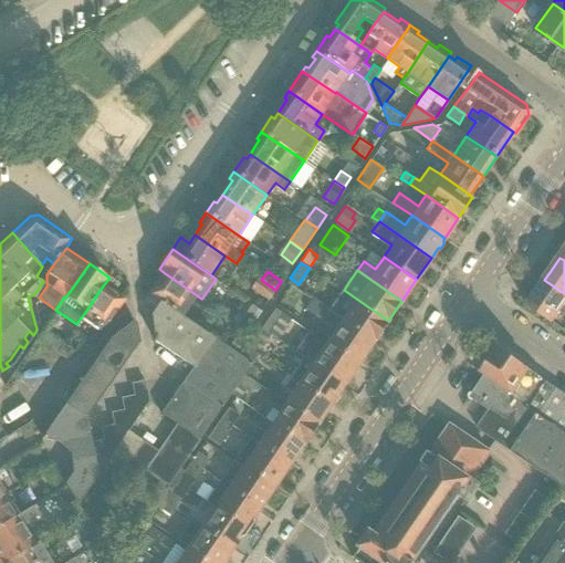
[(165,273),(150,293),(161,301),(184,315),(197,295),(165,273)]
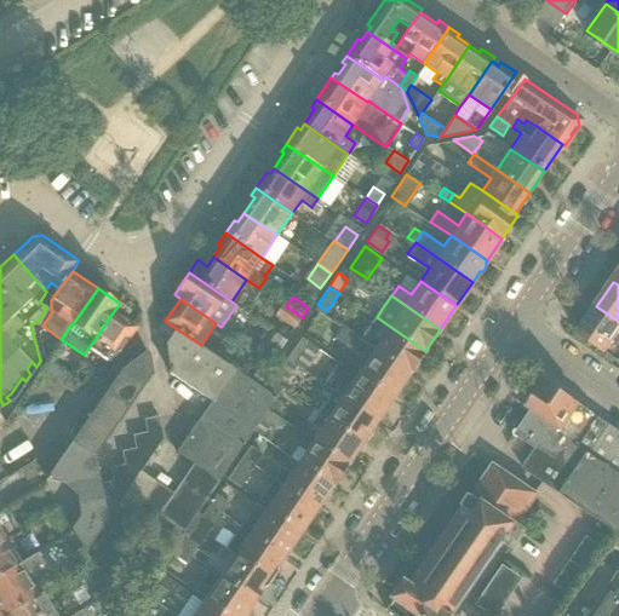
[(282,304),(275,314),(293,328),(302,317),(286,306),(282,304)]
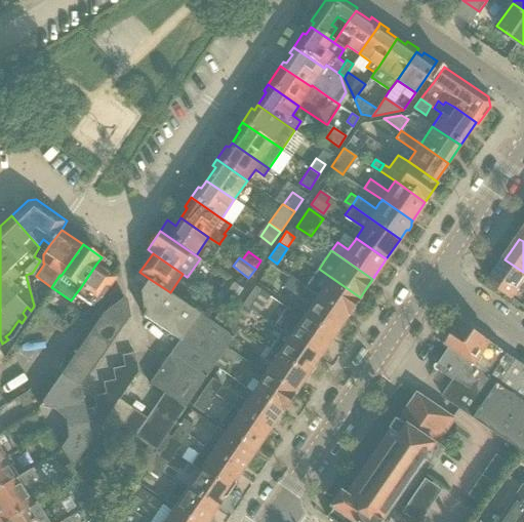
[(513,304),(515,299),(523,305),(523,272),(505,259),(489,282),(509,295),(506,298),(513,304)]
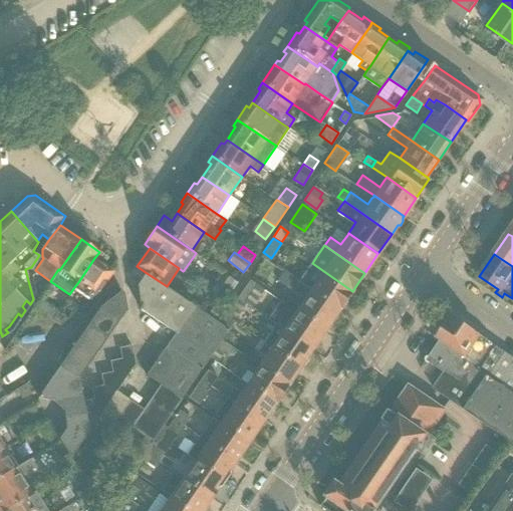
[(39,255),(31,267),(35,270),(43,258),(42,257),(39,255)]
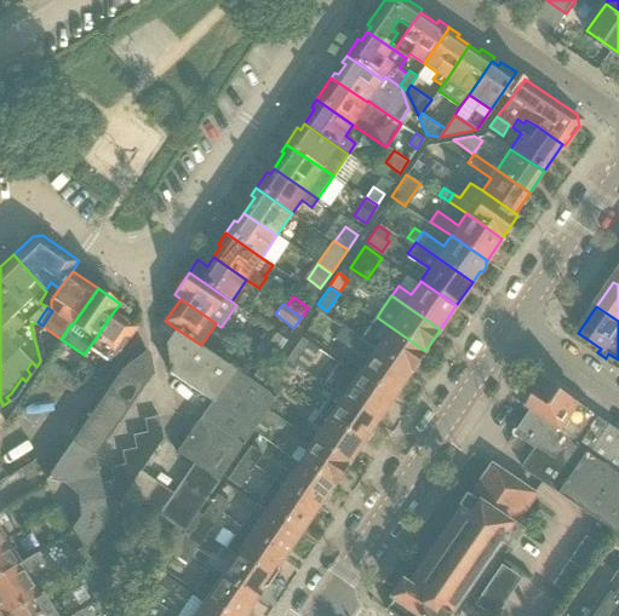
[(95,340),(90,346),(109,361),(119,353),(138,327),(118,314),(115,311),(114,311),(95,340)]
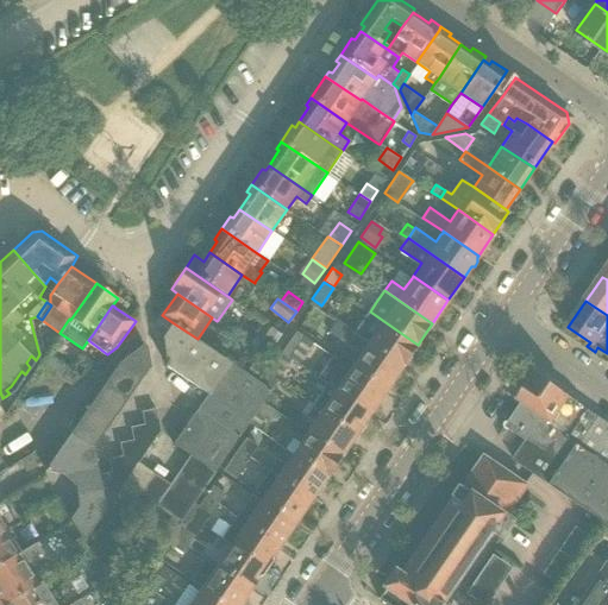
[(218,320),(217,321),(223,325),(229,316),(224,312),(218,320)]
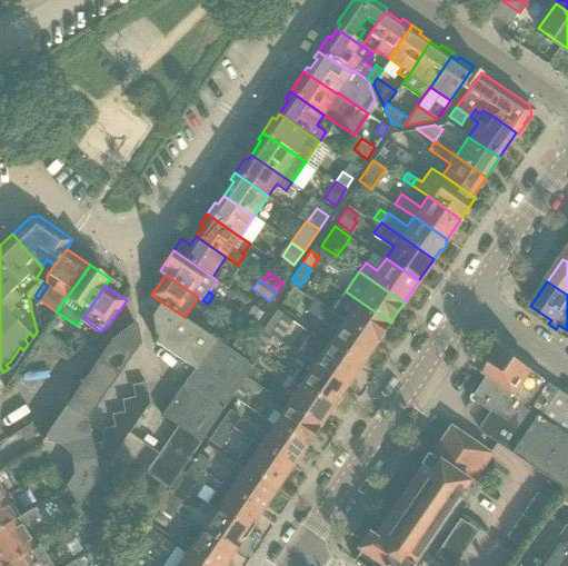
[(338,301),(331,311),(377,343),(390,323),(357,299),(346,291),(338,301)]
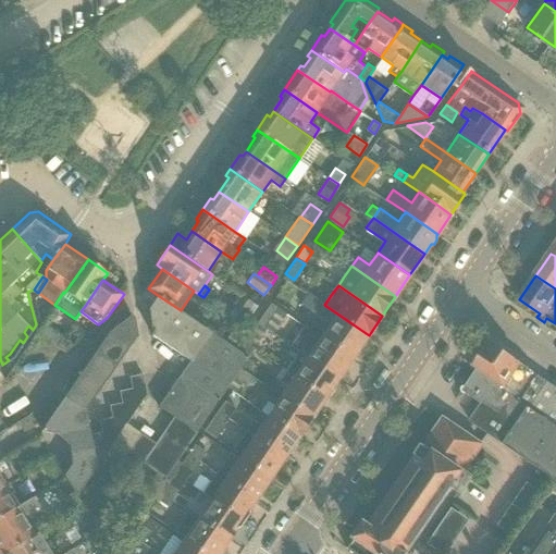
[(242,295),(235,305),(242,309),(250,315),(257,305),(242,295)]
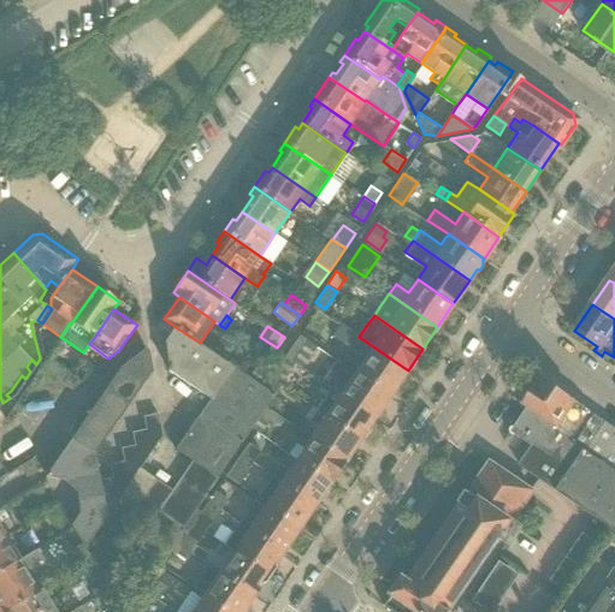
[(234,367),(211,351),(200,343),(176,327),(166,340),(170,370),(211,398),(200,414),(242,443),(259,417),(267,405),(275,393),(260,384),(240,369),(234,366),(234,367)]
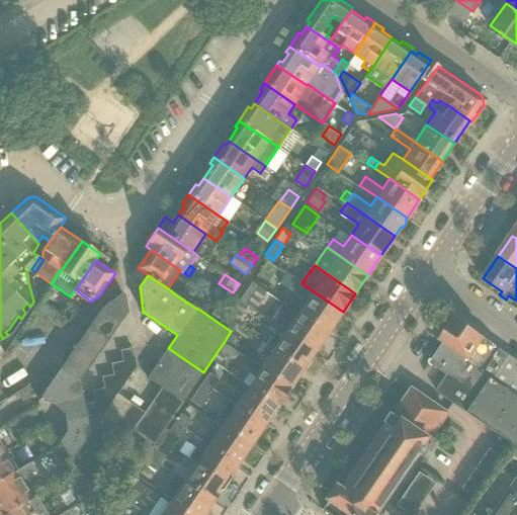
[(249,285),(239,299),(240,299),(247,305),(253,309),(254,309),(266,290),(252,280),(249,285)]
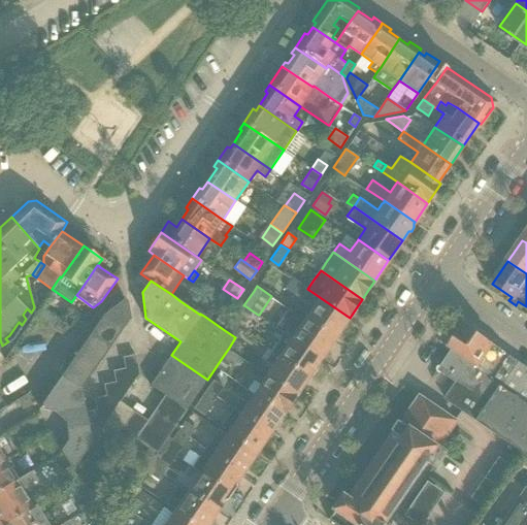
[(302,286),(296,294),(313,305),(306,315),(304,317),(335,337),(336,336),(350,318),(307,289),(302,286)]
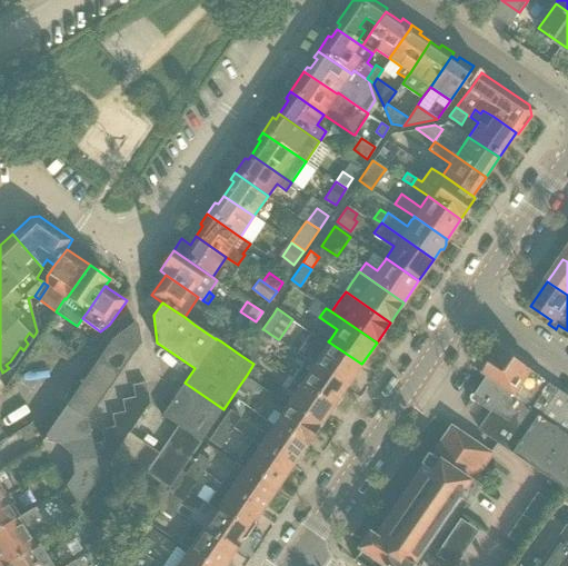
[(111,339),(58,417),(41,440),(60,444),(70,456),(72,475),(66,485),(79,505),(98,477),(92,443),(88,418),(139,345),(141,345),(138,326),(136,320),(111,339)]
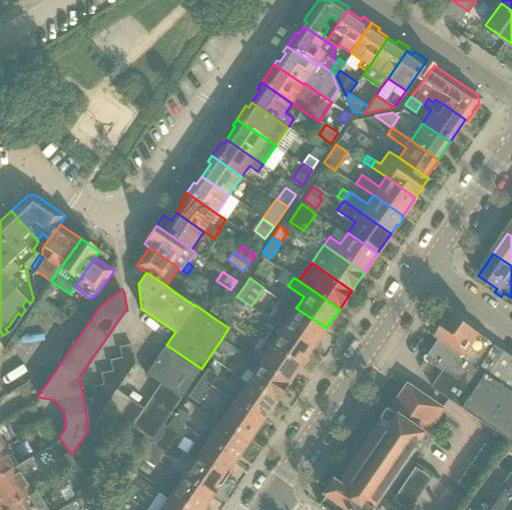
[(236,297),(225,313),(233,318),(244,302),(237,297),(236,297)]
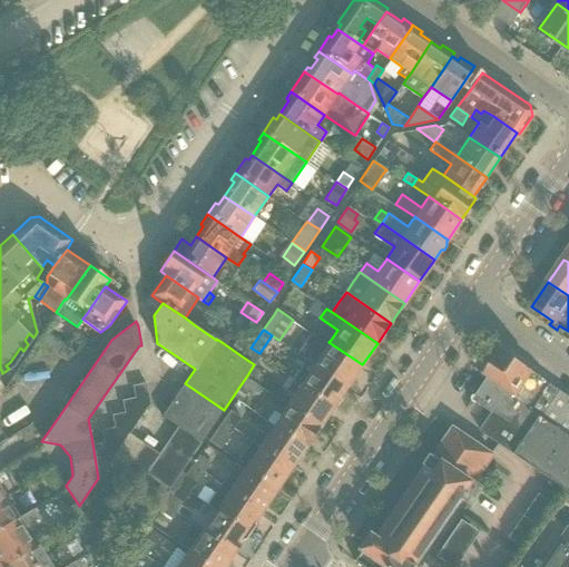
[(311,332),(297,352),(307,360),(347,387),(361,367),(362,364),(329,342),(327,344),(311,332)]
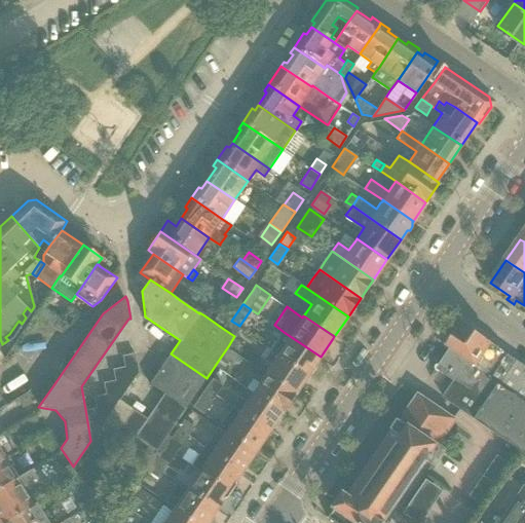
[(220,311),(213,322),(222,328),(228,319),(228,318),(220,311)]
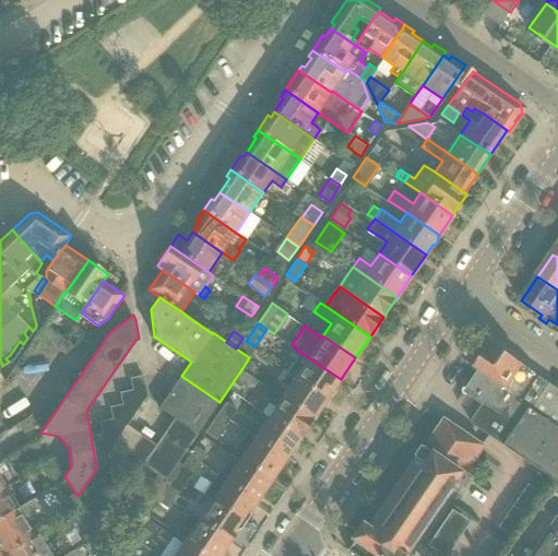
[(62,338),(56,333),(50,342),(57,346),(62,338)]
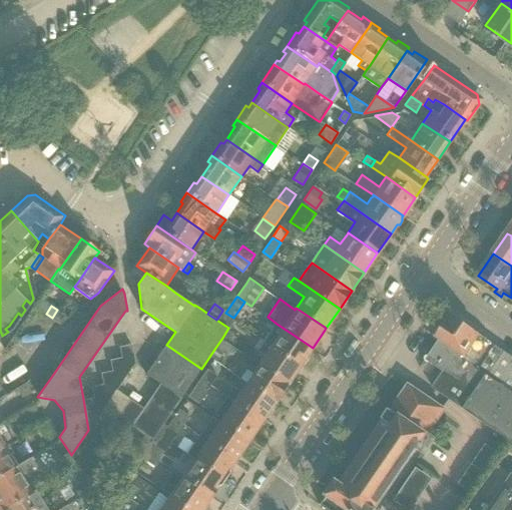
[(61,324),(68,317),(57,310),(52,318),(61,324)]
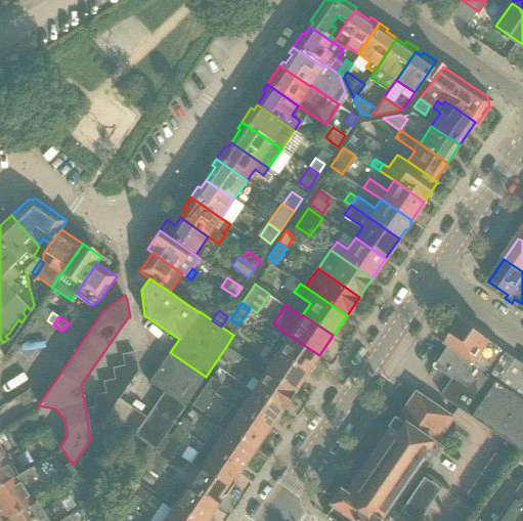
[(221,327),(233,335),(240,326),(238,324),(230,319),(227,317),(221,327)]
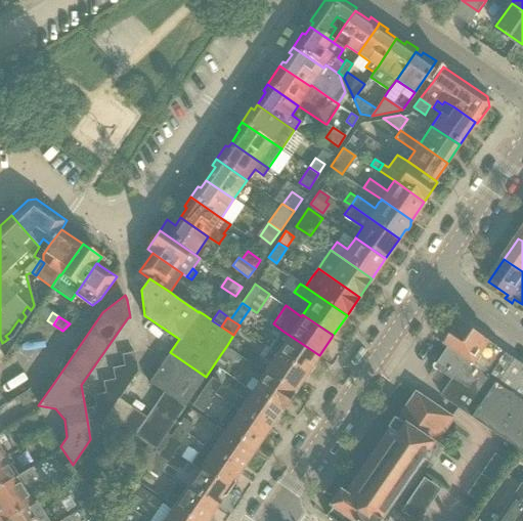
[(522,362),(462,320),(454,331),(451,332),(447,338),(448,340),(446,343),(449,345),(435,366),(454,380),(443,396),(522,449),(522,362)]
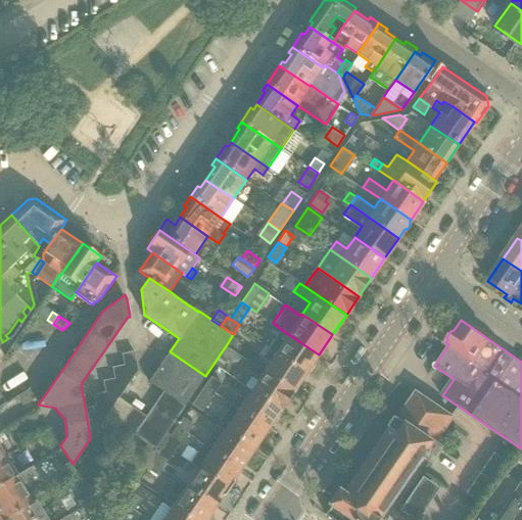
[(270,347),(270,348),(306,373),(307,371),(311,371),(314,367),(313,363),(319,355),(282,330),(273,323),(270,327),(280,334),(270,347)]
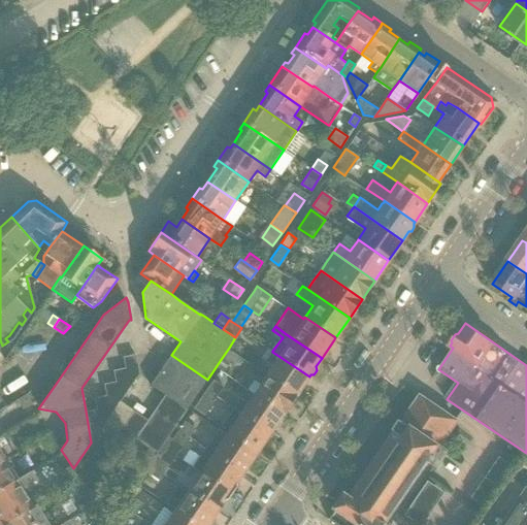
[(229,348),(222,358),(232,364),(238,355),(229,348)]
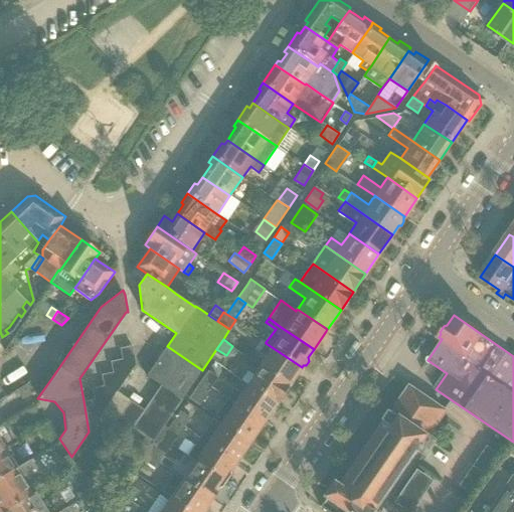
[(266,356),(259,364),(289,385),(302,367),(266,343),(260,352),(266,356)]
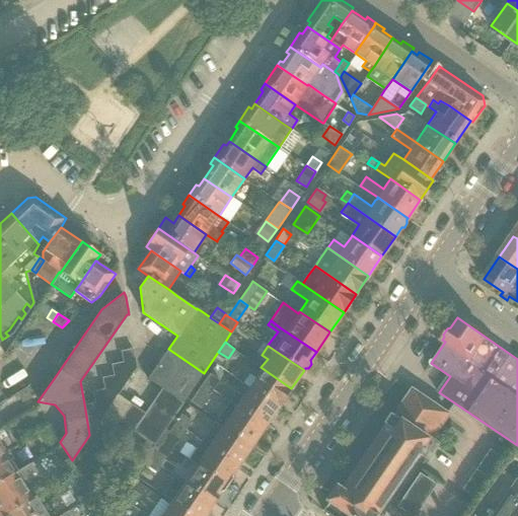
[(121,350),(123,361),(127,381),(137,367),(134,348),(121,350)]
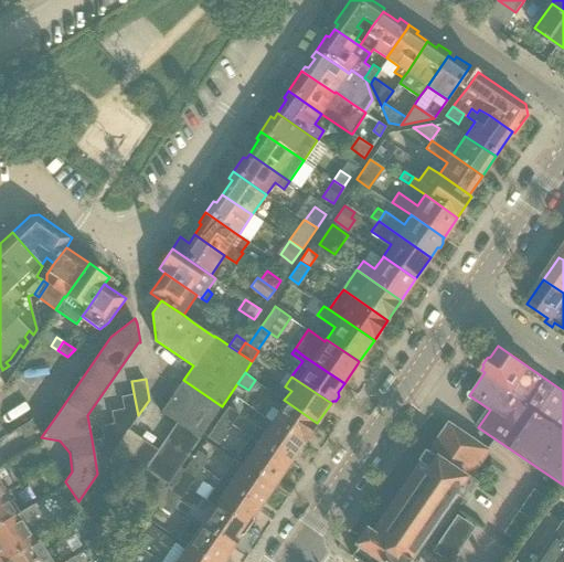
[(222,406),(183,380),(162,411),(178,421),(159,448),(144,438),(130,457),(146,467),(146,468),(169,484),(181,466),(222,406)]
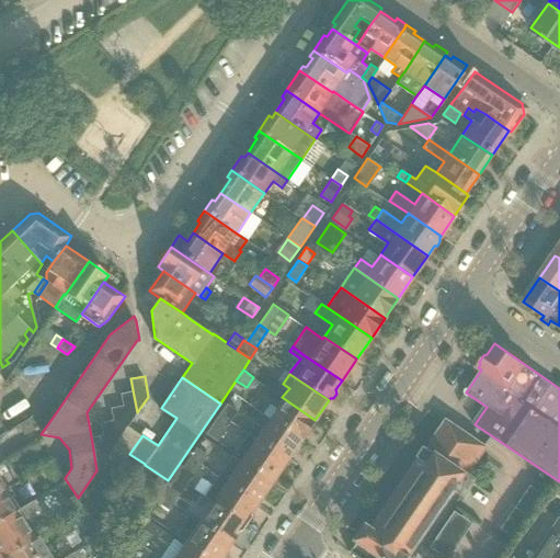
[(126,428),(137,412),(133,390),(121,393),(123,405),(126,428)]
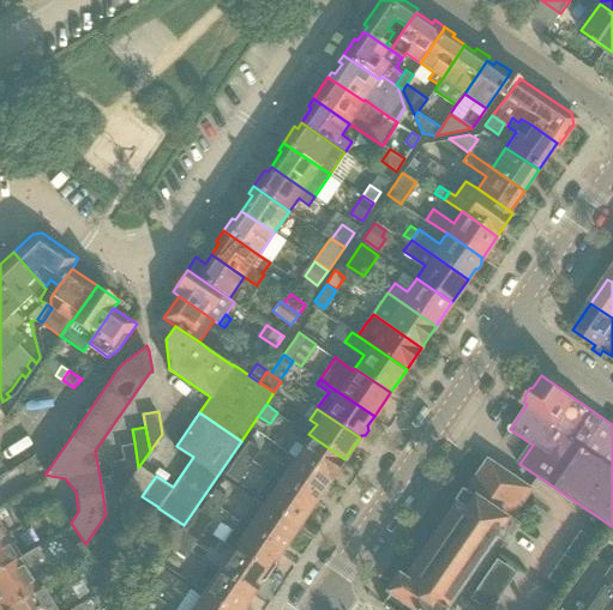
[(310,435),(295,457),(330,481),(344,459),(308,434),(308,435),(310,435)]
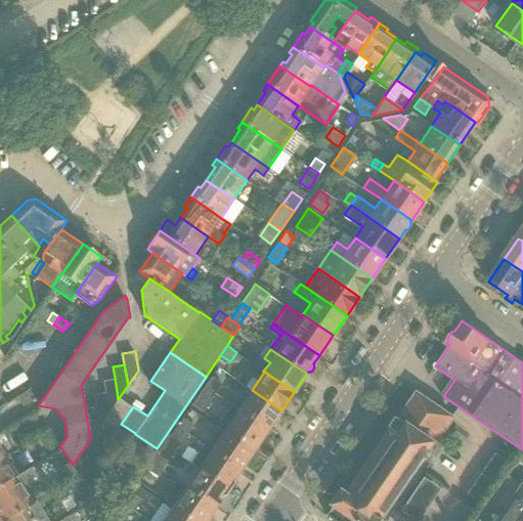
[(212,376),(205,386),(215,392),(222,383),(212,376)]
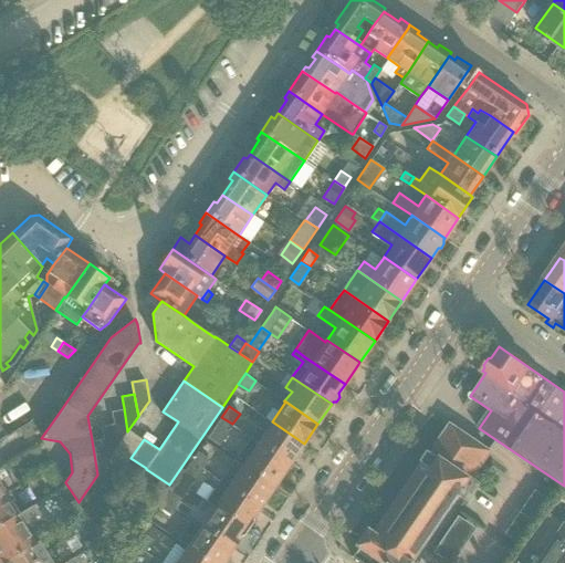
[(118,446),(127,431),(124,408),(112,410),(114,423),(118,446)]
